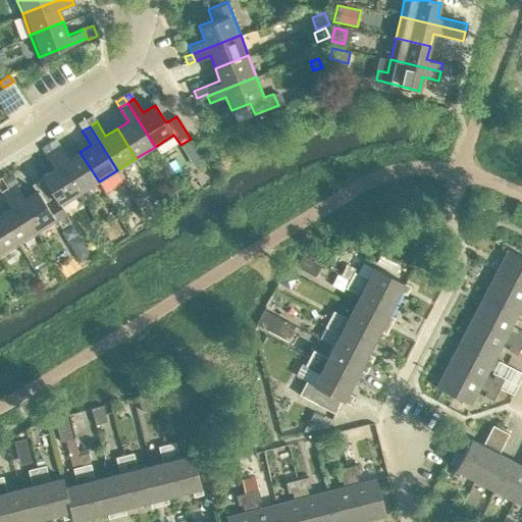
[(52,150),(59,145),(55,139),(48,143),(52,150)]
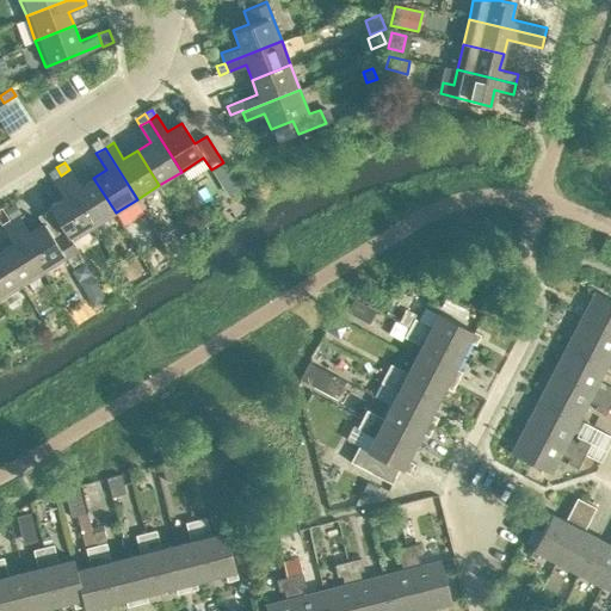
[(61,176),(56,167),(48,173),(53,180),(61,176)]
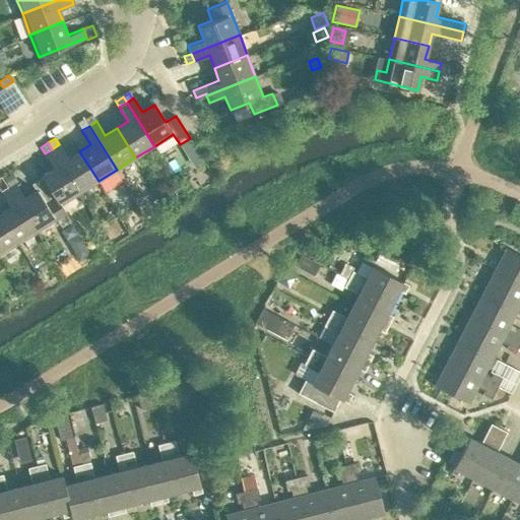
[(59,144),(52,149),(79,193),(99,181),(79,151),(68,158),(59,144)]
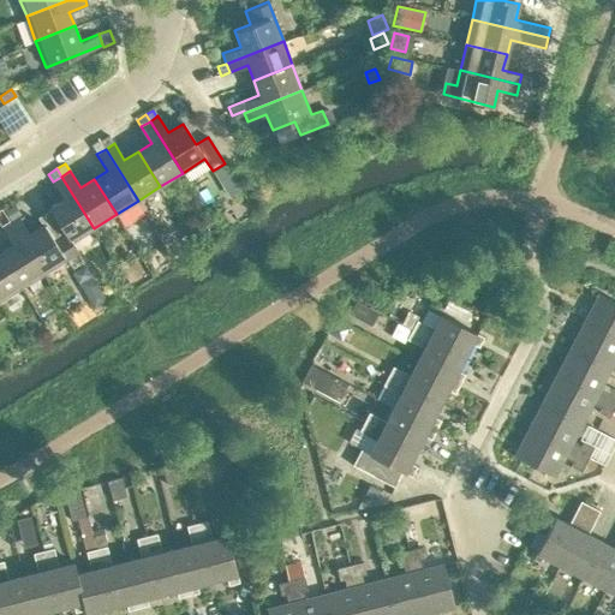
[(48,207),(49,209),(51,209),(71,243),(72,242),(94,228),(61,177),(53,181),(64,198),(48,207)]
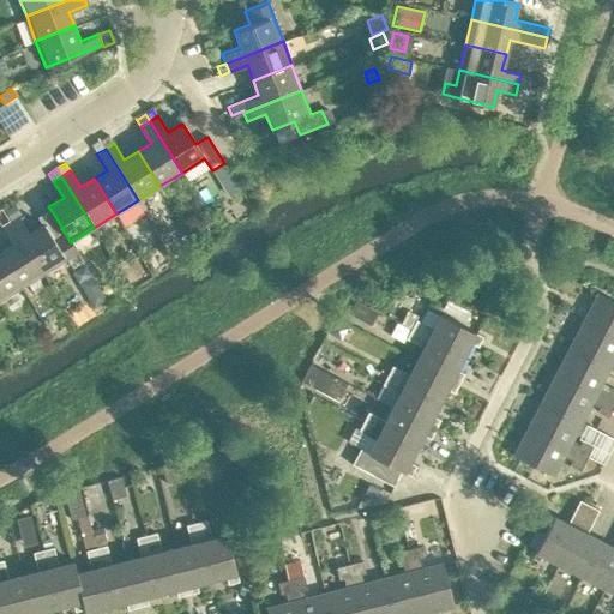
[(14,205),(5,211),(11,221),(19,216),(20,215),(14,205)]
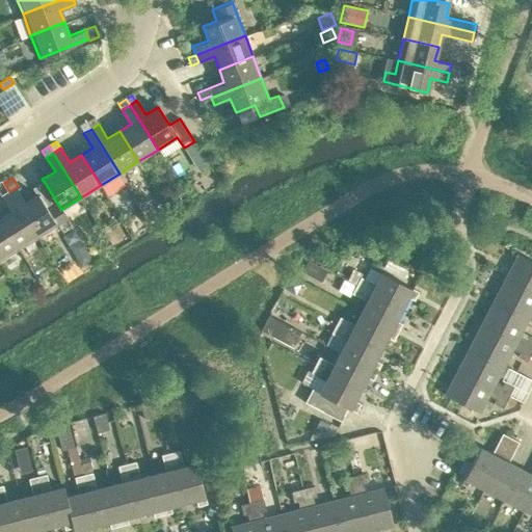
[(9,191),(8,192),(36,237),(68,217),(62,209),(61,210),(44,181),(43,181),(32,187),(36,194),(25,202),(17,187),(9,191)]
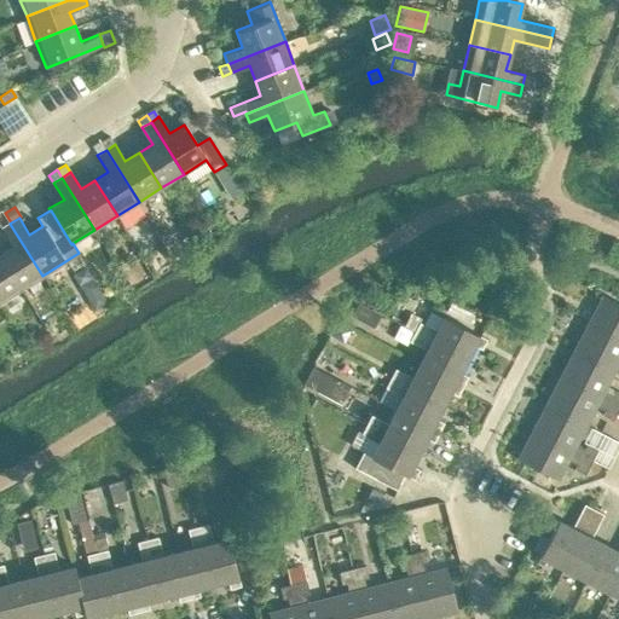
[(5,214),(0,217),(0,226),(1,229),(10,224),(5,214)]
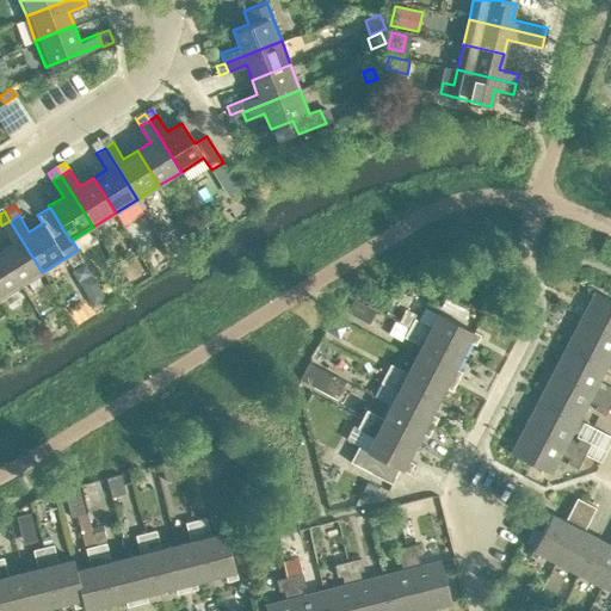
[(12,242),(0,250),(0,252),(20,285),(42,272),(10,221),(1,226),(12,242)]
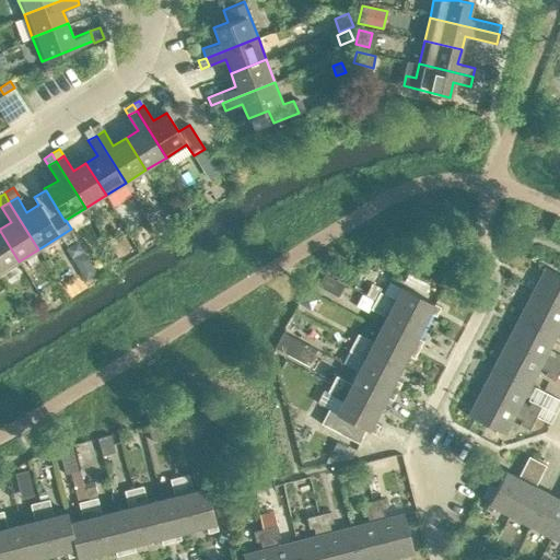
[(0,272),(19,261),(0,231),(0,272)]
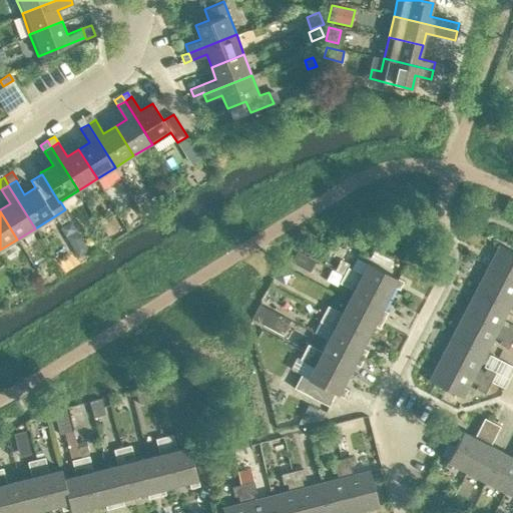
[(78,257),(89,249),(85,243),(74,250),(78,257)]
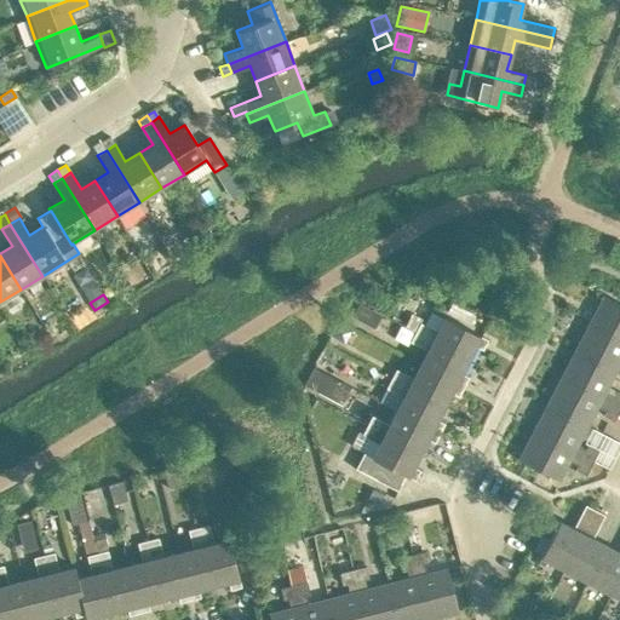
[(619,304),(602,296),(589,323),(619,339),(619,304)]
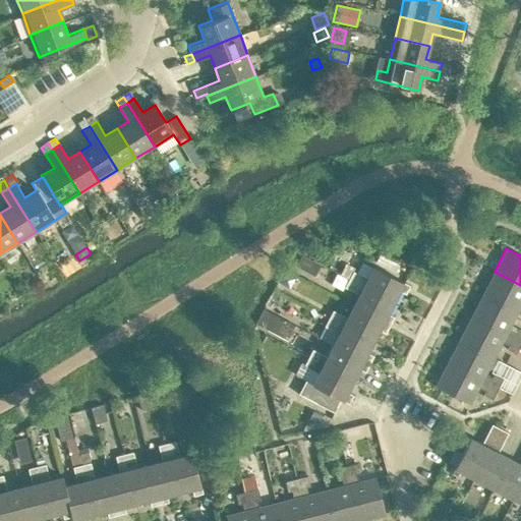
[(307,273),(313,262),(301,254),(295,267),(307,273)]
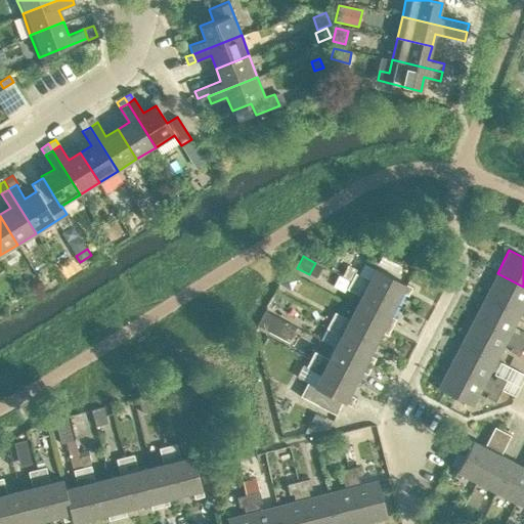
[(354,272),(350,280),(395,304),(401,292),(407,296),(411,287),(376,268),(368,279),(354,272)]
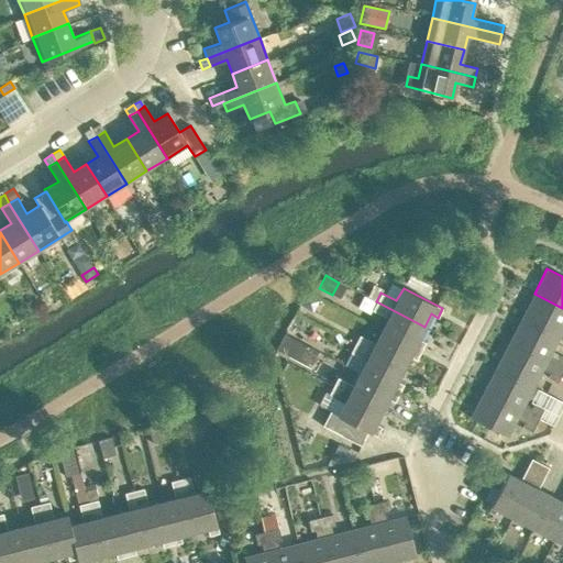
[(562,308),(534,294),(521,318),(558,337),(562,327),(562,308)]
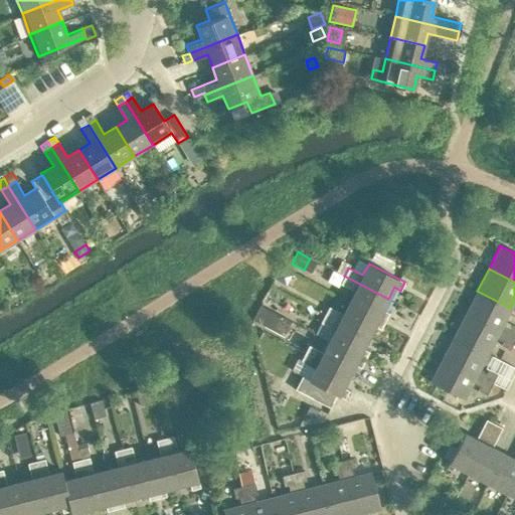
[(354,291),(348,302),(384,321),(388,313),(382,310),(388,299),(344,276),(340,284),(354,291)]
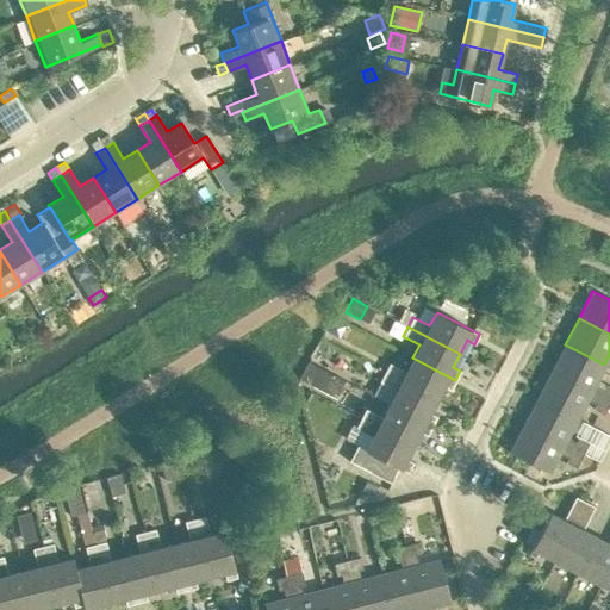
[(565,344),(551,372),(609,402),(609,400),(609,386),(605,384),(603,388),(595,384),(604,365),(565,344)]
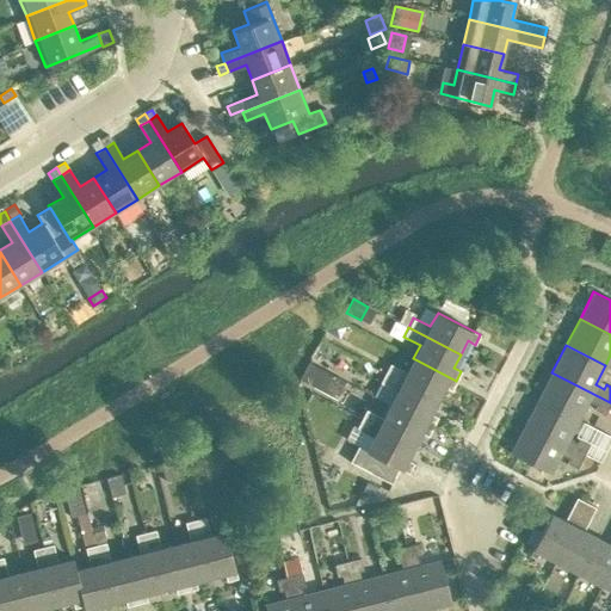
[(389,363),(384,372),(437,400),(444,387),(451,390),(456,381),(413,358),(407,372),(389,363)]
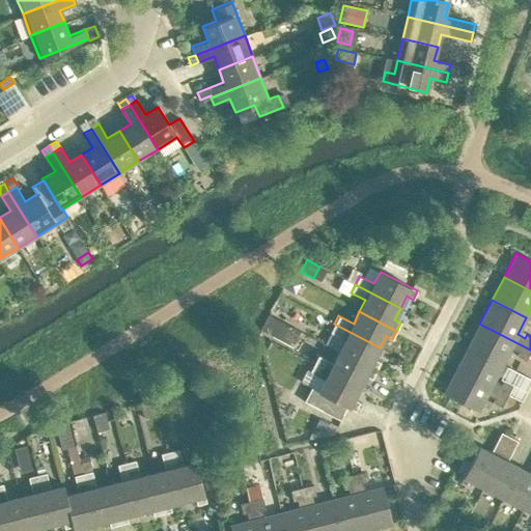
[(283,336),(288,323),(267,313),(261,327),(283,336)]
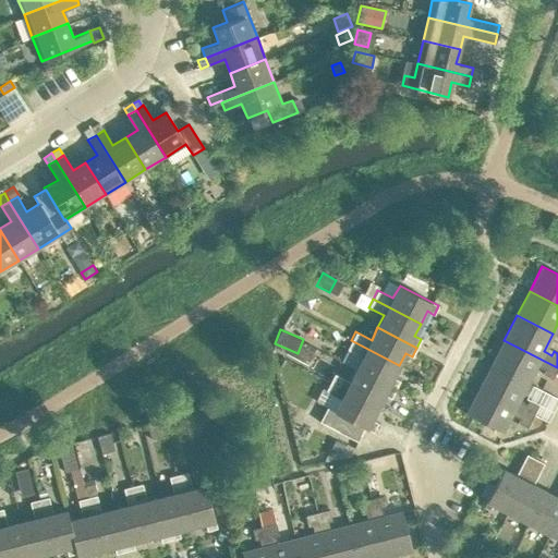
[(362,358),(356,370),(395,389),(400,380),(392,377),(399,365),(351,340),(347,349),(362,358)]
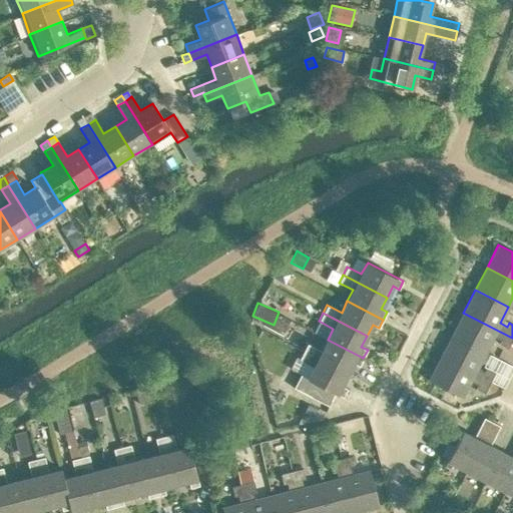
[(463,313),(452,335),(485,352),(493,336),(500,340),(499,343),(508,348),(512,338),(463,313)]
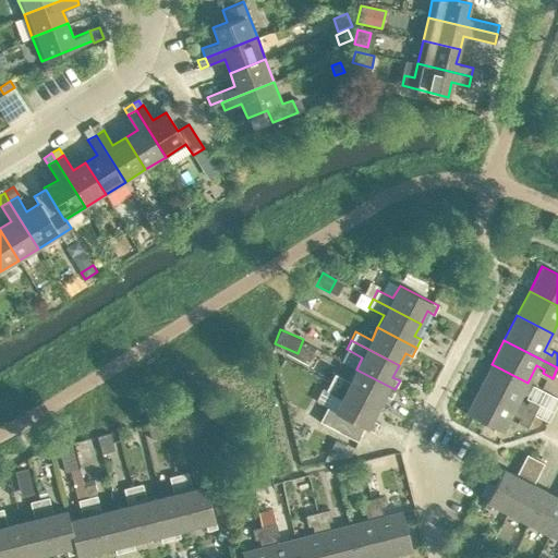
[(492,364),(478,388),(533,416),(538,405),(529,400),(526,404),(519,400),(528,383),(492,364)]
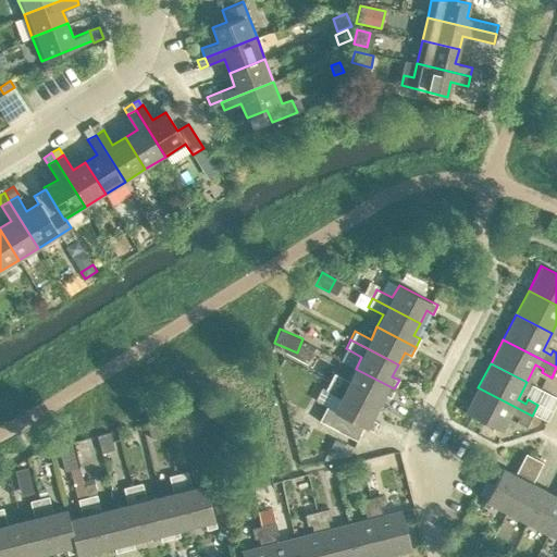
[(334,373),(329,382),(376,406),(383,394),(390,397),(394,388),(356,369),(349,381),(334,373)]
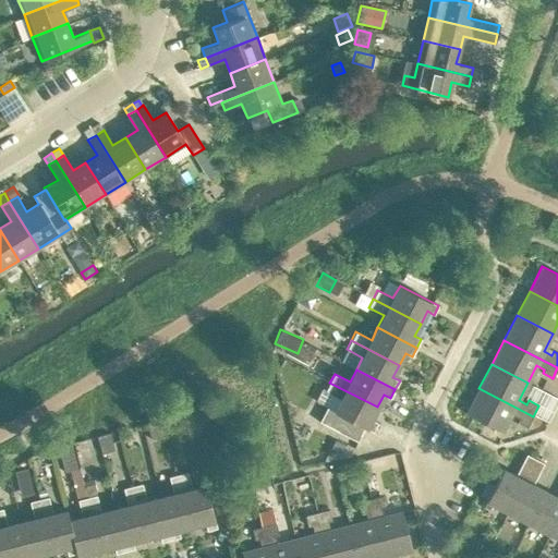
[(377,407),(329,383),(325,391),(340,399),(335,411),(327,407),(319,422),(358,441),(364,427),(373,432),(378,423),(371,419),(377,407)]
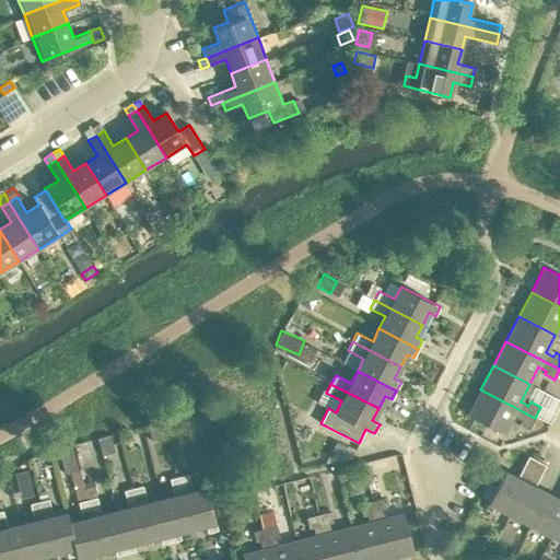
[(535,418),(480,389),(467,415),(504,433),(513,416),(521,420),(518,423),(528,429),(535,418)]
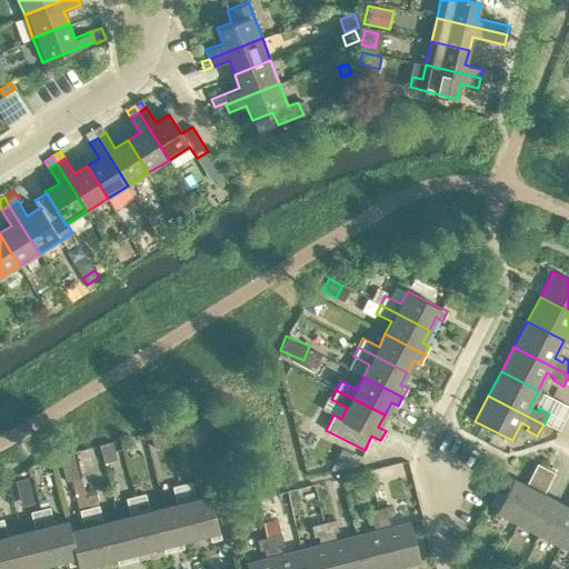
[(166,445),(162,432),(150,436),(153,448),(166,445)]
